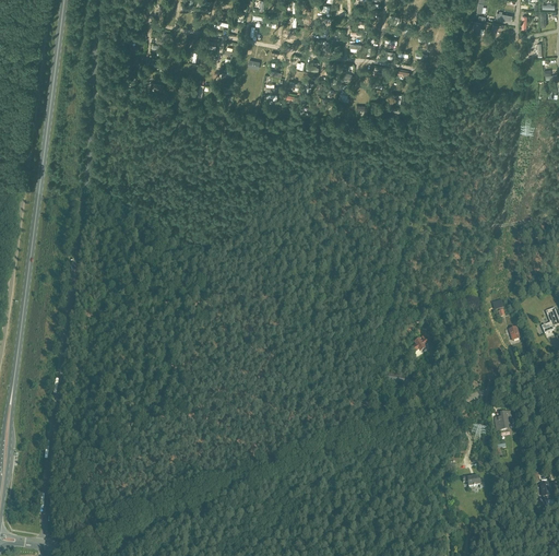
[(477,0),(476,9),(482,10),(484,0),(486,0),(477,0)]
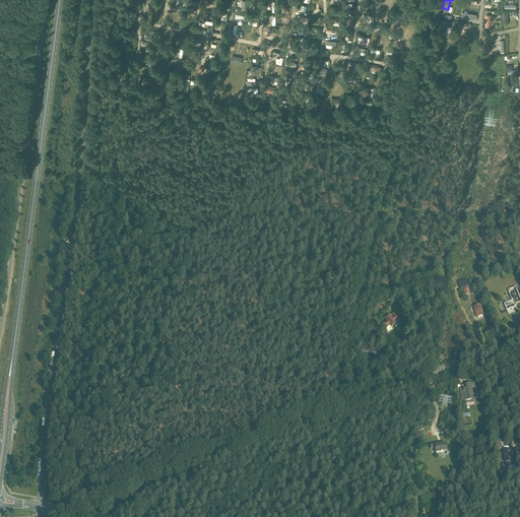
[(460,14),(475,16),(476,12),(466,10),(467,8),(464,7),(464,9),(461,9),(460,14)]
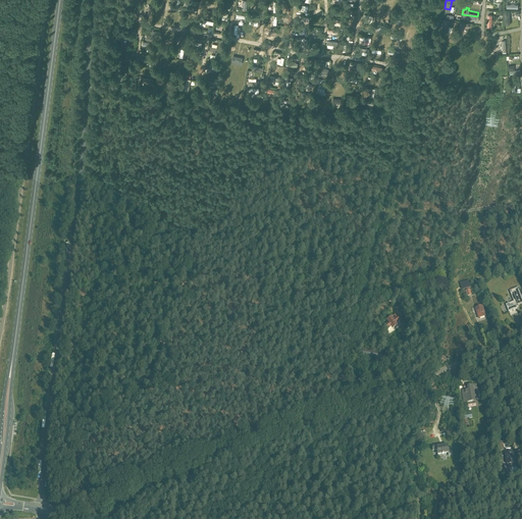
[(447,30),(449,18),(442,17),(440,29),(447,30)]
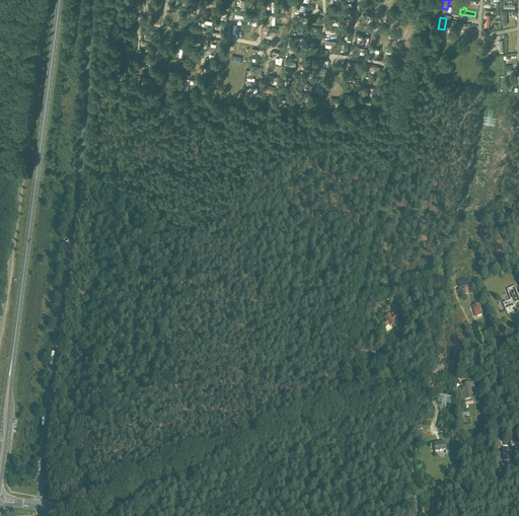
[(457,20),(453,32),(458,33),(462,21),(457,20)]
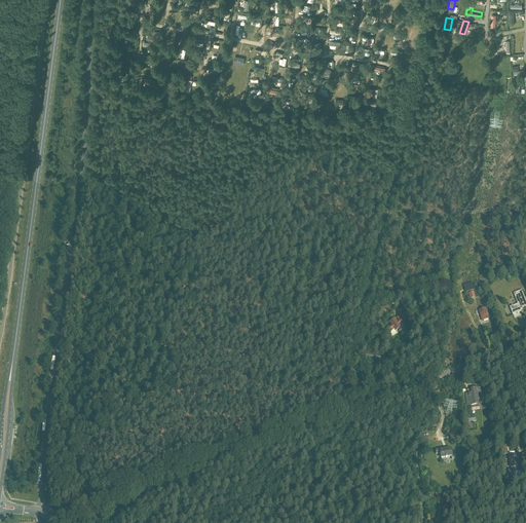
[(146,37),(155,40),(158,30),(153,28),(152,34),(148,32),(146,37)]
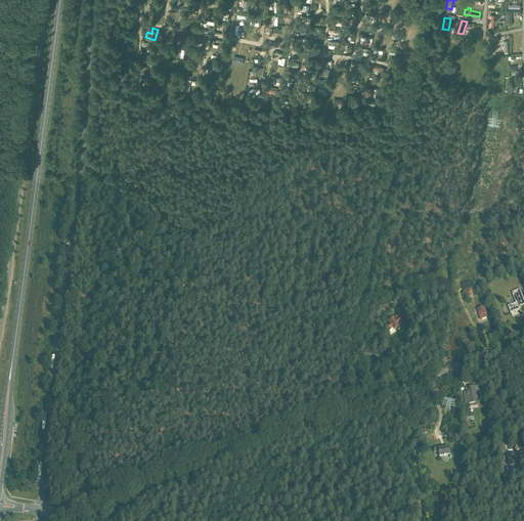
[(233,53),(231,60),(242,62),(243,55),(238,54),(233,53)]
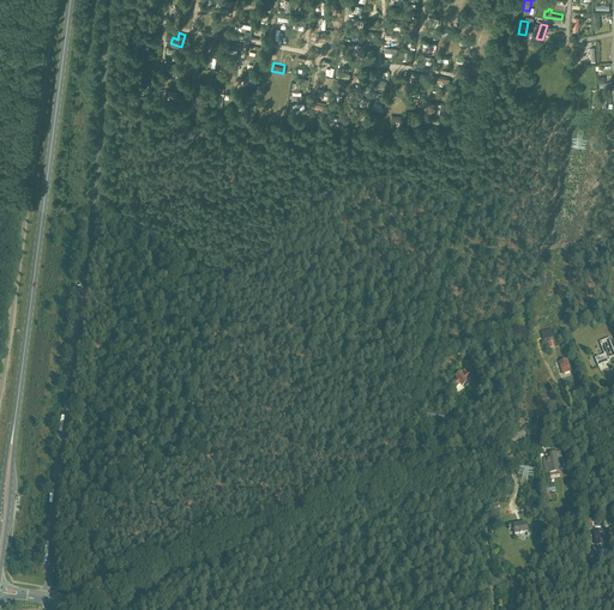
[(373,82),(385,83),(386,78),(380,77),(381,72),(374,71),(373,82)]
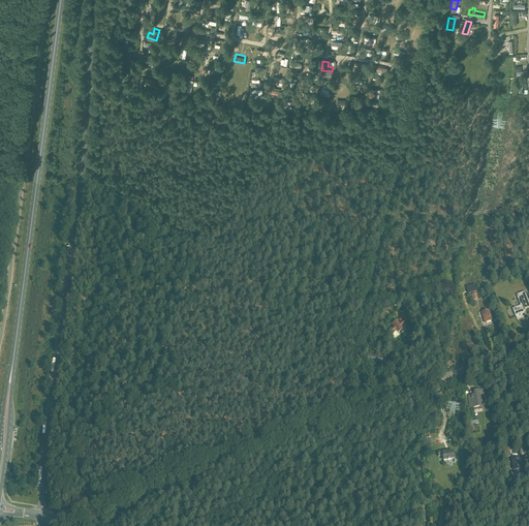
[(126,69),(119,76),(121,80),(128,71),(126,69)]
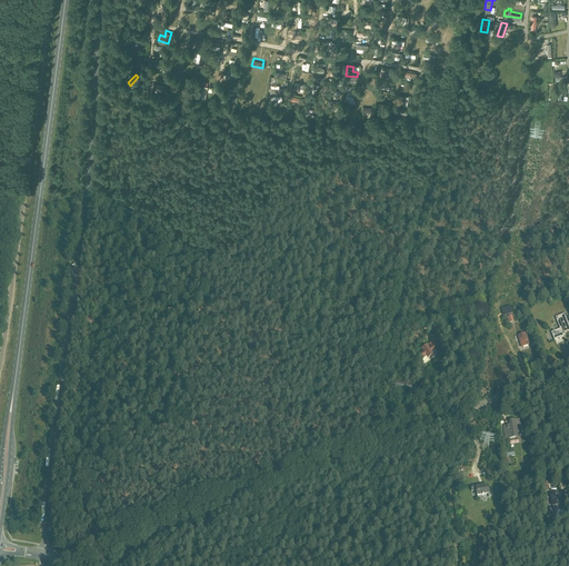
[(560,326),(556,328),(555,328),(553,328),(553,329),(551,329),(555,337),(560,336),(563,334),(563,331),(568,329),(568,321),(565,311),(556,315),(560,326)]
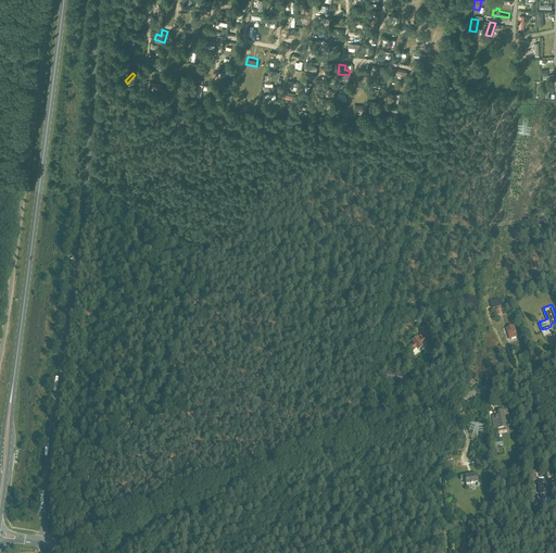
[(518,334),(514,323),(506,325),(510,337),(518,334)]
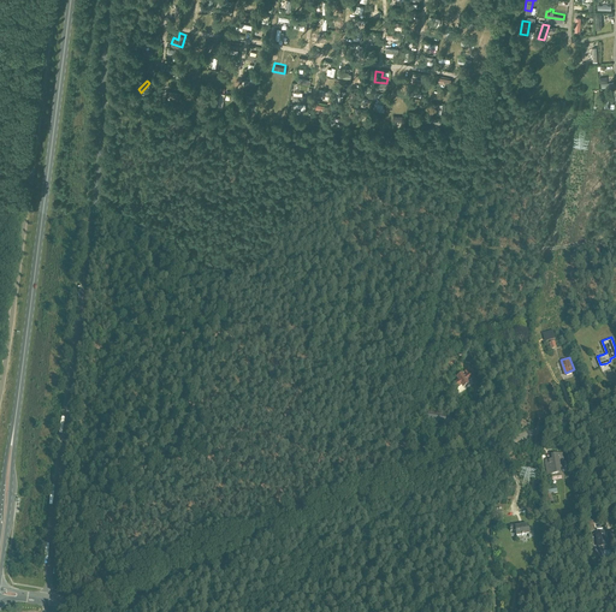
[(465,373),(462,369),(456,374),(458,376),(452,380),(456,385),(461,381),(463,384),(469,380),(467,378),(472,374),(468,370),(465,373)]
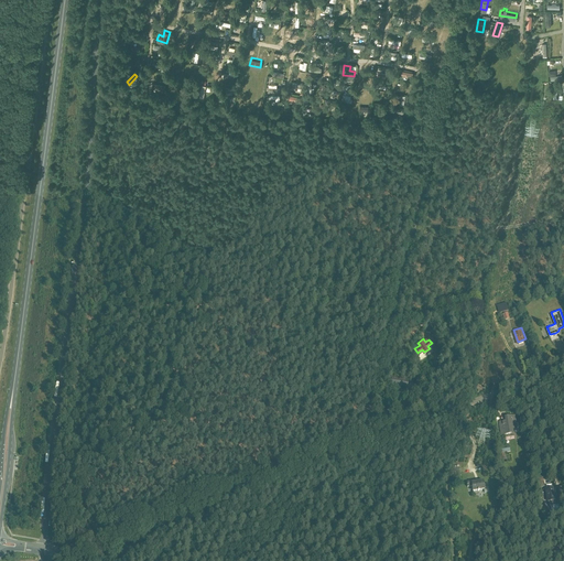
[(517,425),(516,421),(514,413),(506,414),(507,419),(500,420),(502,432),(513,430),(512,427),(517,425)]
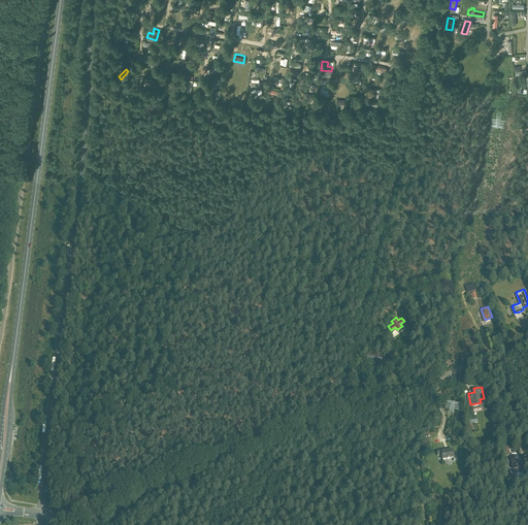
[(456,451),(453,451),(452,448),(441,449),(441,453),(442,457),(453,455),(454,458),(458,458),(456,451)]
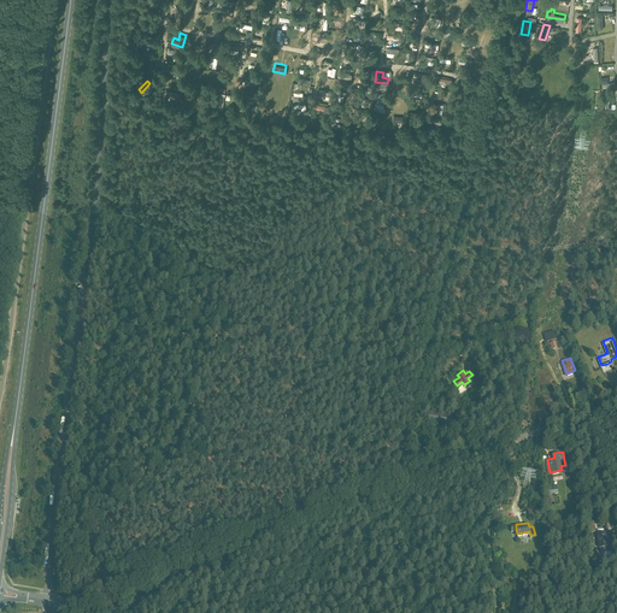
[(604,530),(598,532),(600,544),(601,549),(612,548),(611,538),(606,540),(604,530)]
